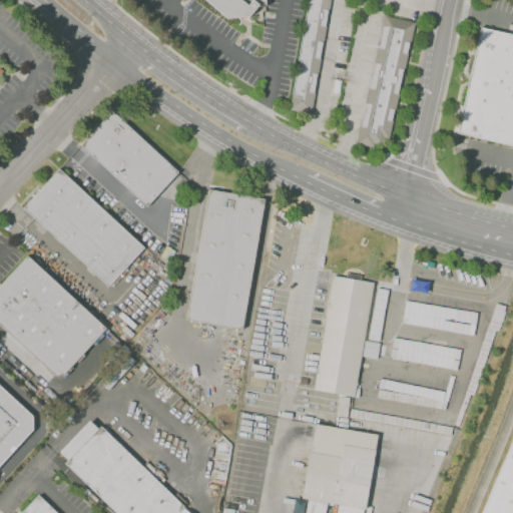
[(265,0),(265,6),(257,6),(247,17),(221,16),(203,0),(265,0)]
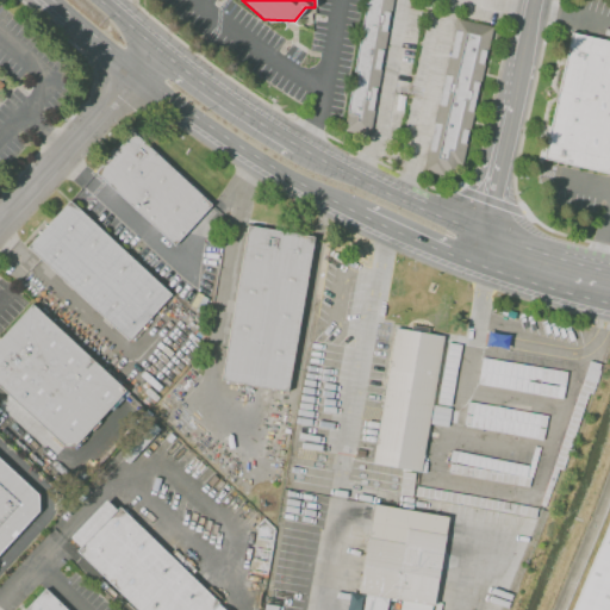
[(365,0),(343,130),(369,135),(392,0),(365,0)]
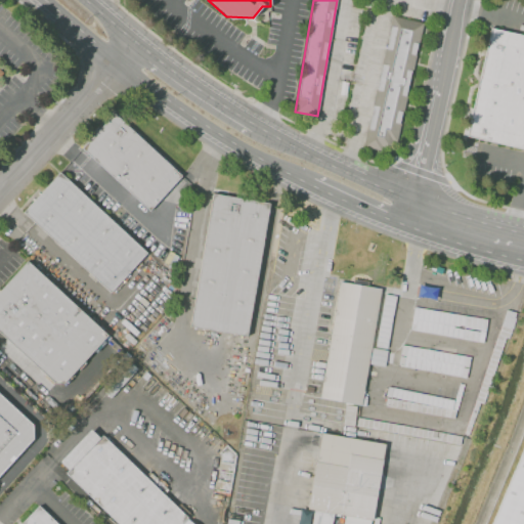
[(391,16),(362,146),(381,151),(382,147),(394,150),(423,23),(391,16)]
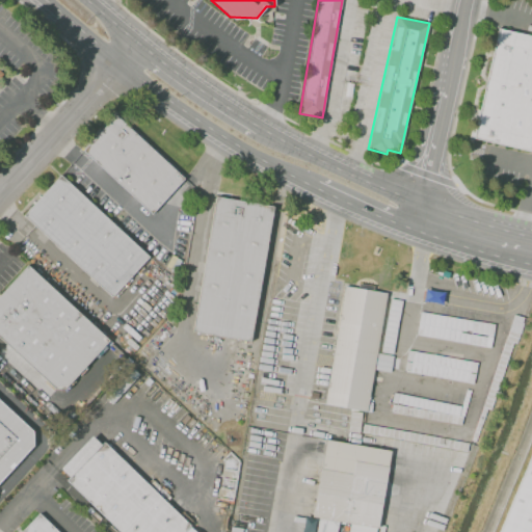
[(499,29),(531,35),(531,152),(474,138),(499,29)]
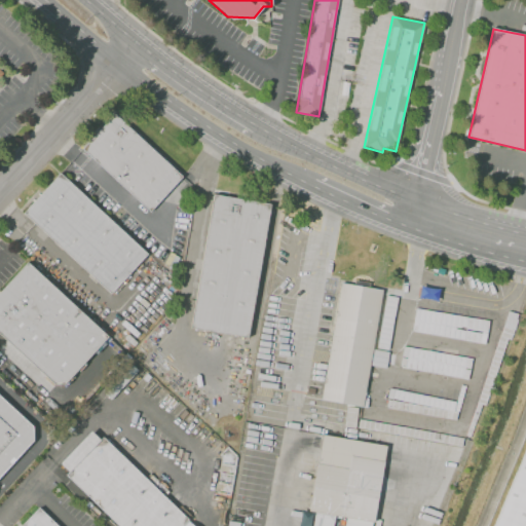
[(114,114),(182,178),(150,212),(82,147),(114,114)]
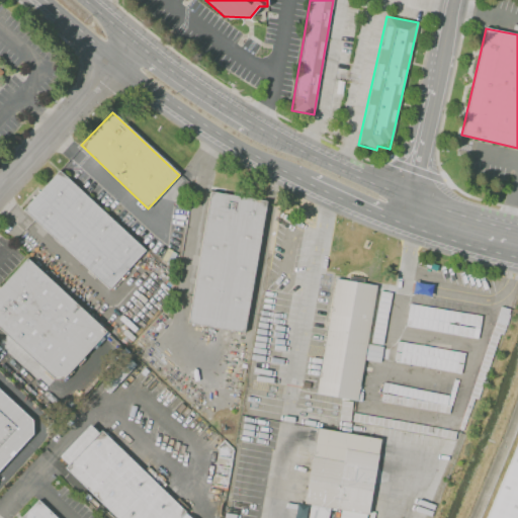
[(22,209),(61,169),(145,250),(106,290),(22,209)]
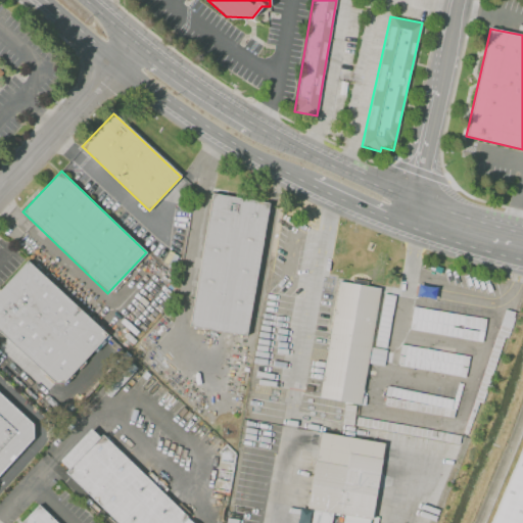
[(189,326),(212,193),(270,203),(246,336),(189,326)]
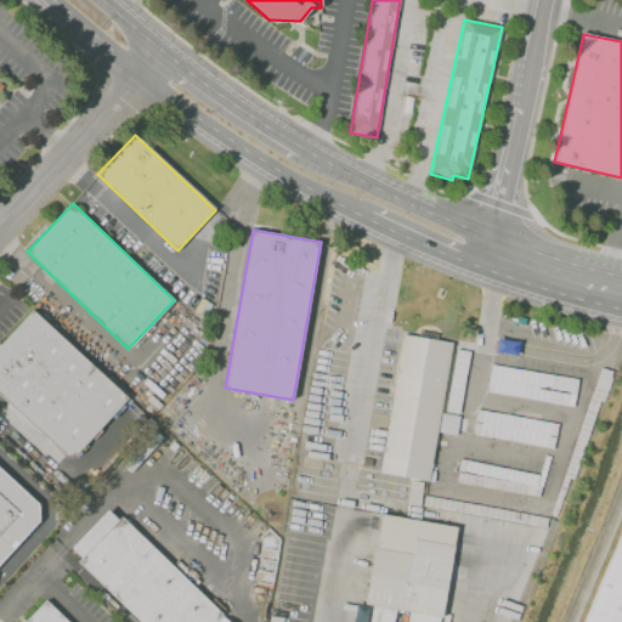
[(0,396),(0,345),(35,309),(128,397),(67,461),(0,396)]
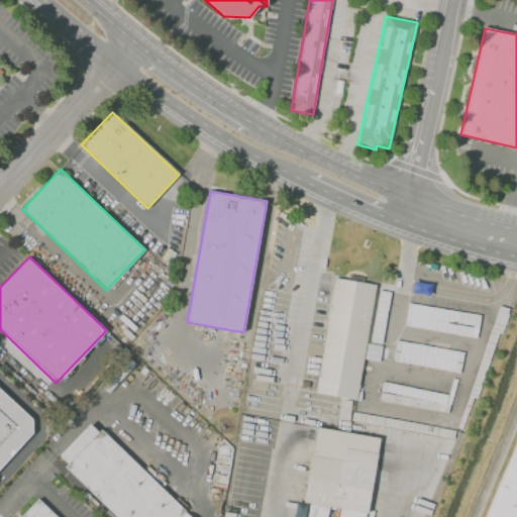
[(315,392),(334,279),(376,286),(356,399),(315,392)]
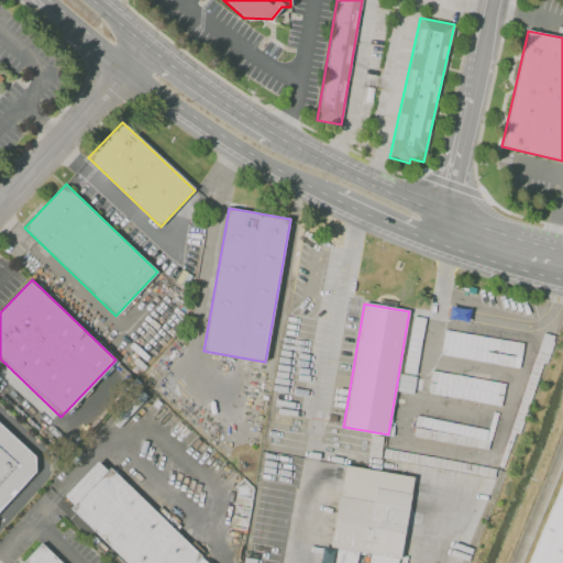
[(498,383),(495,405),(432,394),(437,372),(498,383)]
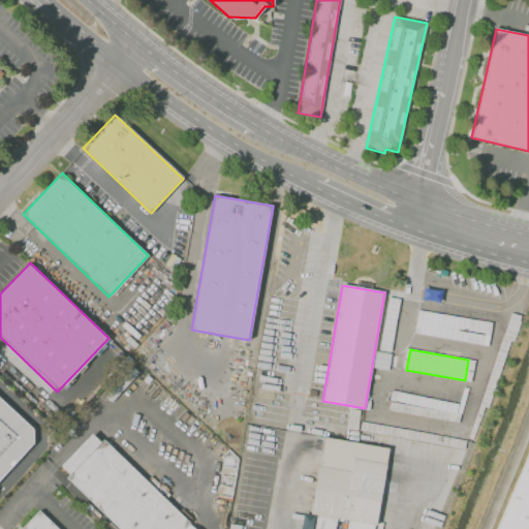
[(458,404),(456,413),(394,401),(396,392),(458,404)]
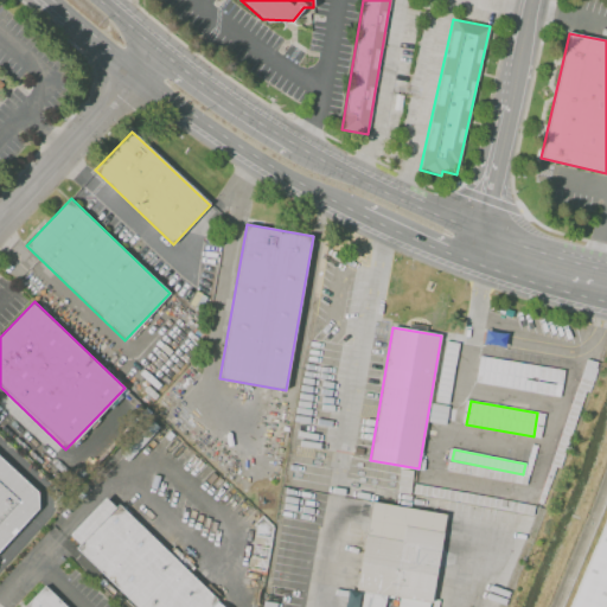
[(0,457),(37,492),(37,509),(0,548),(0,457)]
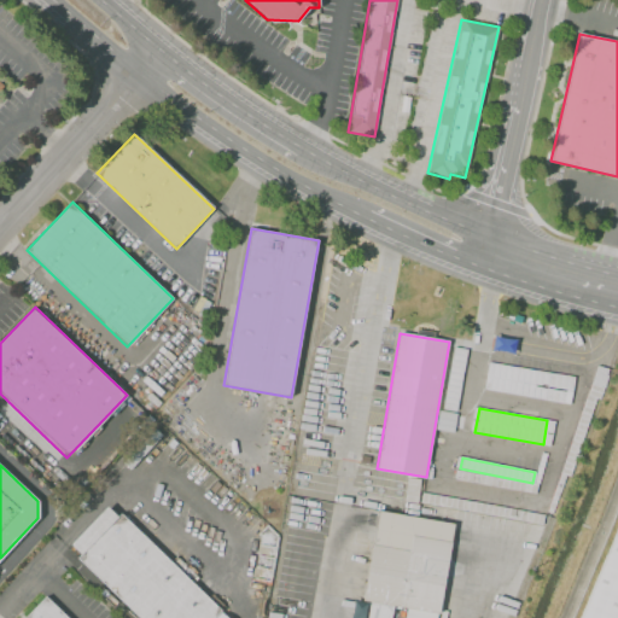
[(134,617),(74,560),(77,557),(66,547),(106,506),(116,516),(120,512),(221,610),(213,617),(134,617)]
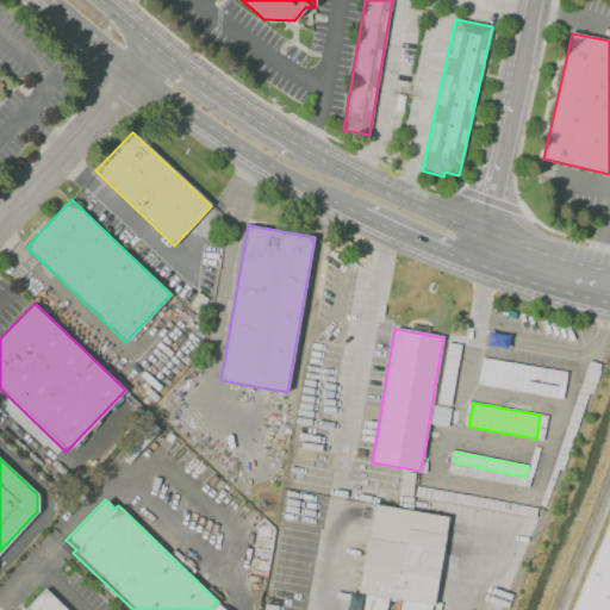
[(358,592),(374,503),(448,516),(431,609),(399,609),(402,599),(388,598),(385,609),(361,609),(365,593),(358,592)]
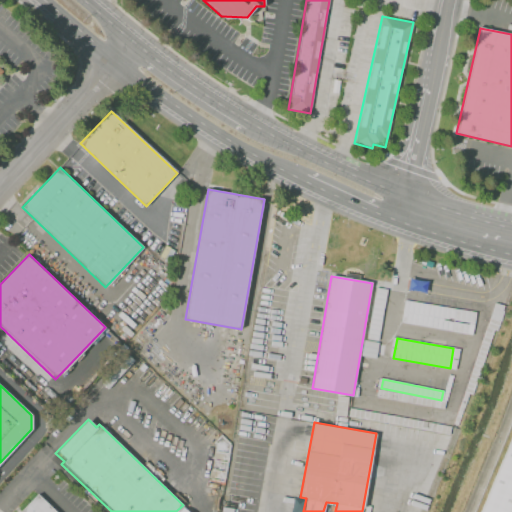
[(479,511),(511,433),(511,511),(479,511)]
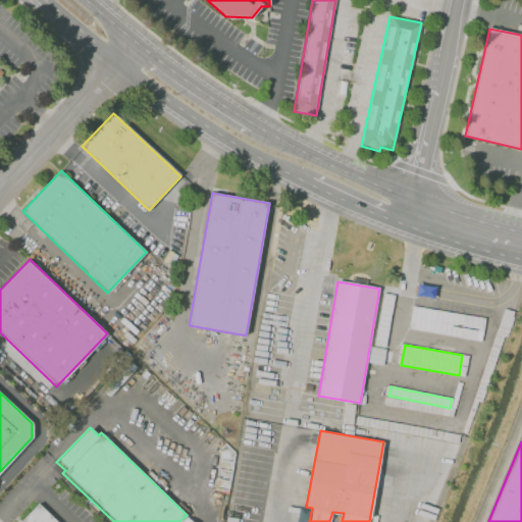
[(19,521),(38,504),(56,521),(19,521)]
